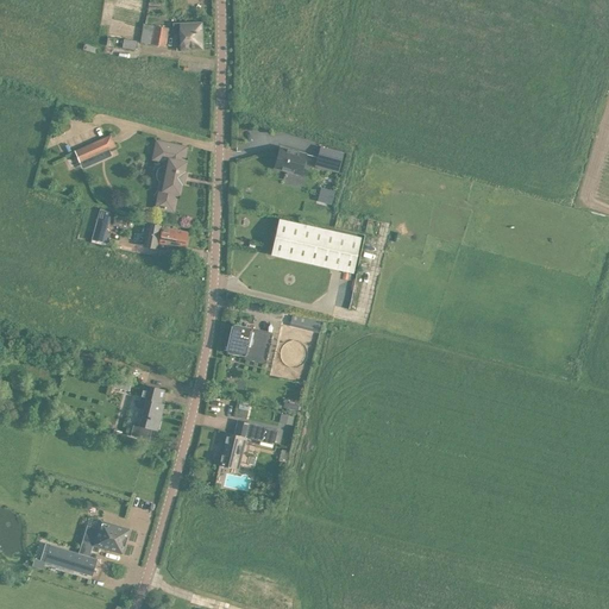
[(173,30),(179,30),(179,39),(175,39),(175,50),(202,49),(201,22),(171,23),(173,30)]
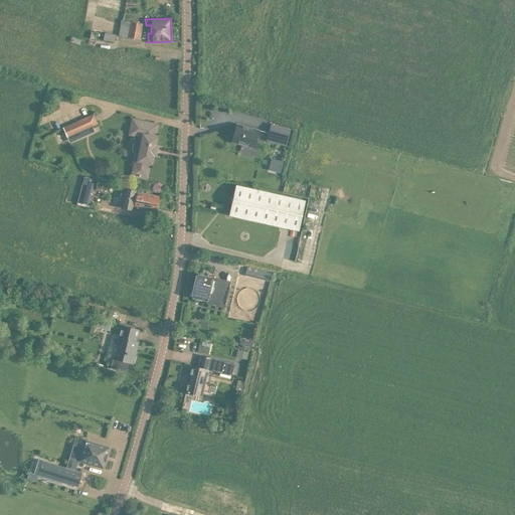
[(118,35),(139,39),(142,22),(121,19),(118,35)]
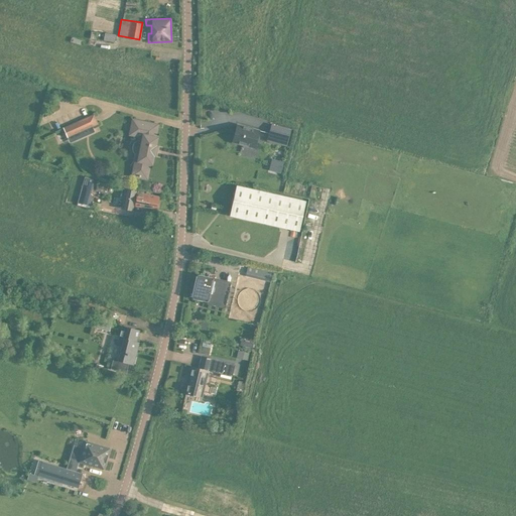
[(62,127),(67,136),(96,123),(93,114),(62,127)]
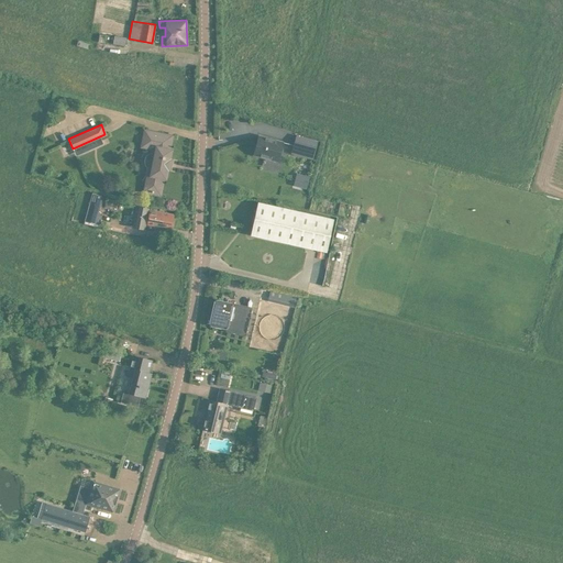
[(144,190),(158,192),(162,177),(165,177),(166,167),(168,168),(169,159),(168,159),(170,148),(168,148),(170,135),(144,130),(142,145),(151,146),(150,151),(147,153),(145,154),(144,156),(143,159),(143,162),(144,164),(144,165),(146,167),(145,174),(147,174),(144,190)]
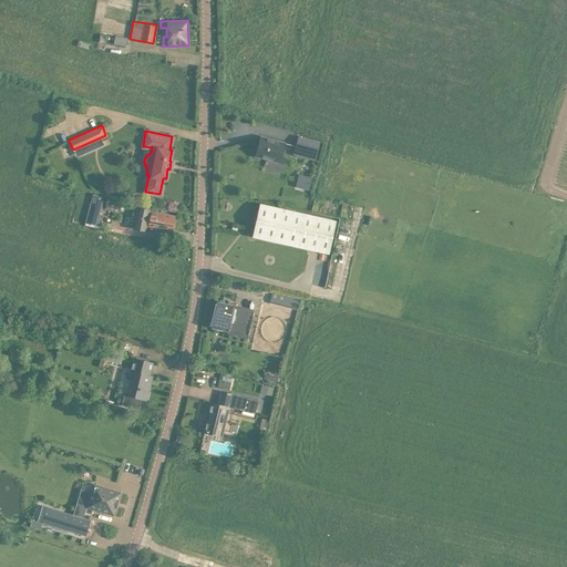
[(255,155),(278,162),(284,142),(260,136),(255,155)]
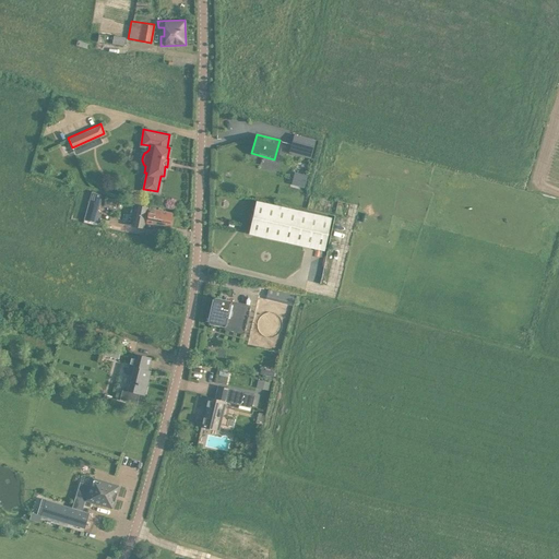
[(294,134),(290,145),(310,151),(313,140),(294,134)]
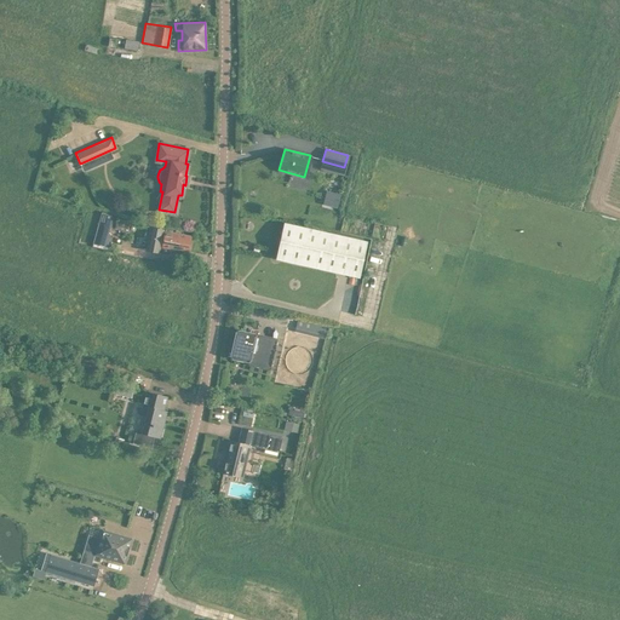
[(322,202),(337,207),(339,196),(325,193),(322,202)]
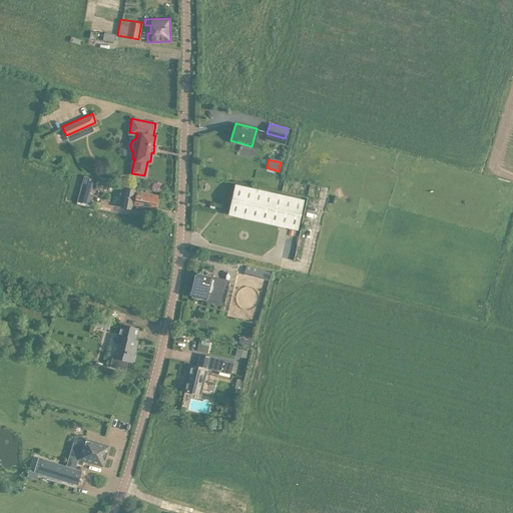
[(92,178),(83,176),(76,200),(89,204),(91,194),(89,193),(92,178)]
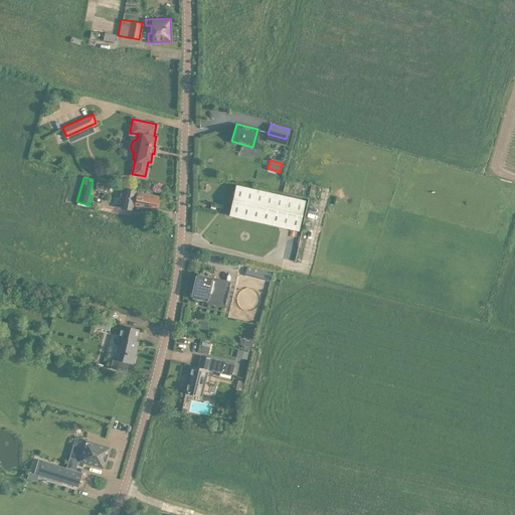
[(228,214),(298,229),(305,199),(235,184),(228,214)]
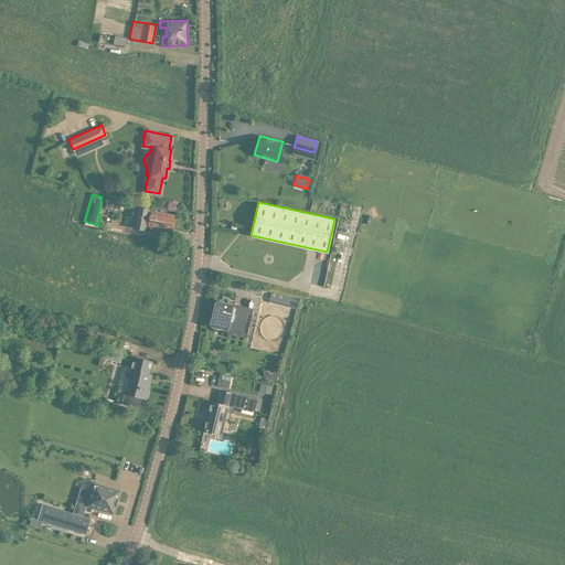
[(170,228),(173,215),(155,212),(150,211),(150,210),(138,208),(134,228),(152,232),(153,225),(170,228)]
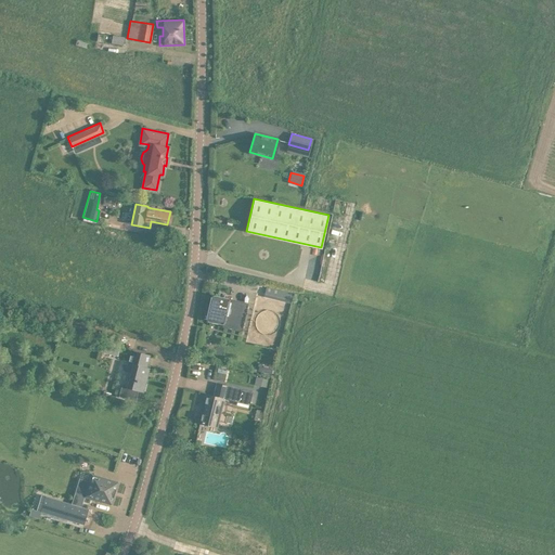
[(222,323),(222,325),(241,330),(246,304),(229,299),(229,298),(211,294),(205,320),(222,323)]
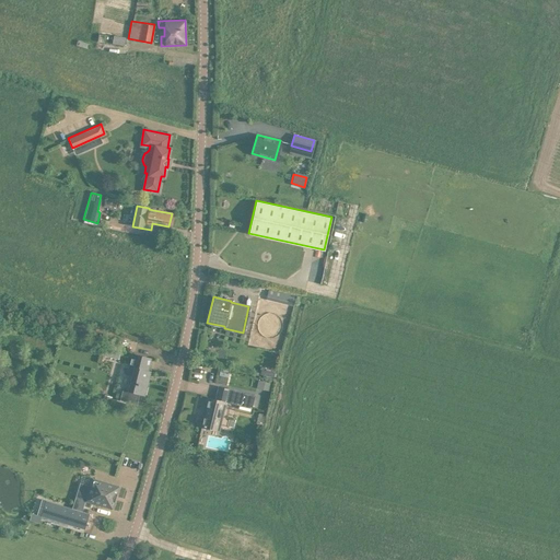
[(67,345),(74,340),(69,331),(61,336),(67,345)]
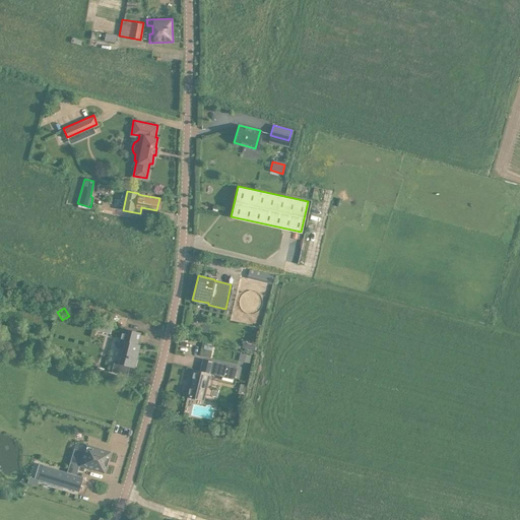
[(114,361),(112,371),(126,375),(129,365),(134,367),(139,344),(136,343),(139,332),(123,328),(118,346),(123,347),(119,362),(114,361)]
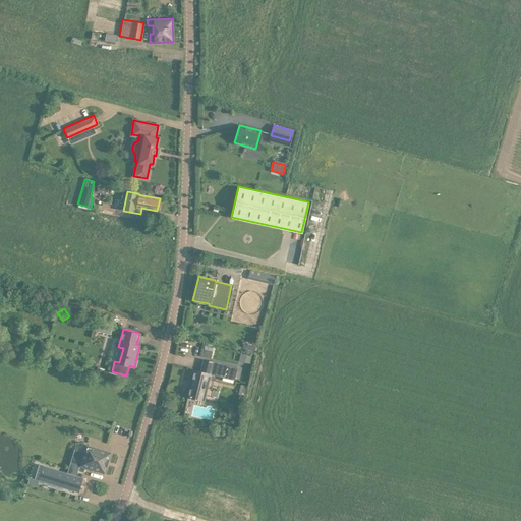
[(239,353),(238,360),(250,363),(251,355),(239,353)]
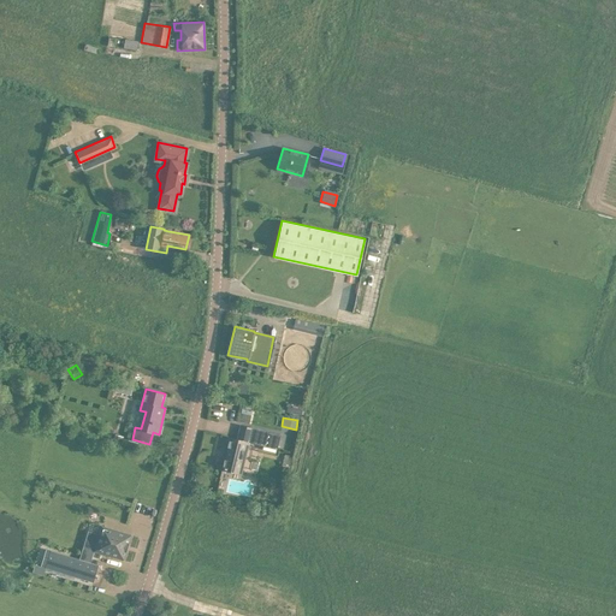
[(226,437),(219,468),(240,474),(248,442),(276,448),(279,433),(256,428),(240,425),(236,439),(226,437)]
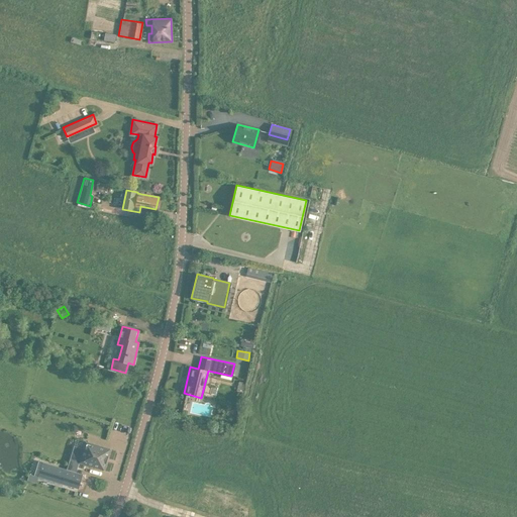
[(93,372),(100,374),(102,366),(95,364),(93,372)]
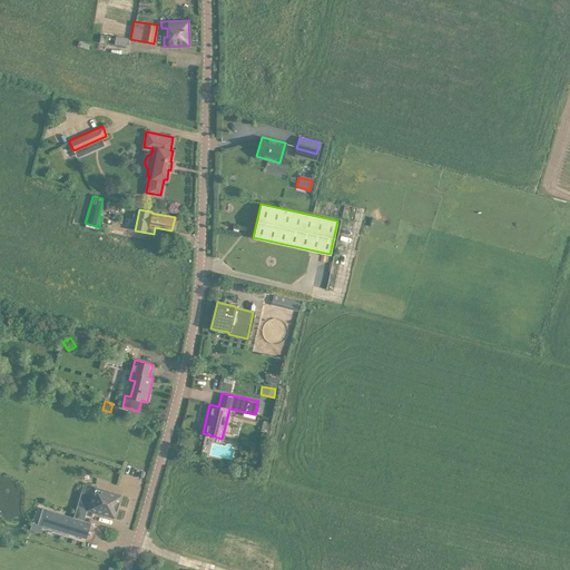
[(114,518),(121,494),(120,494),(92,487),(86,510),(112,518),(114,518)]
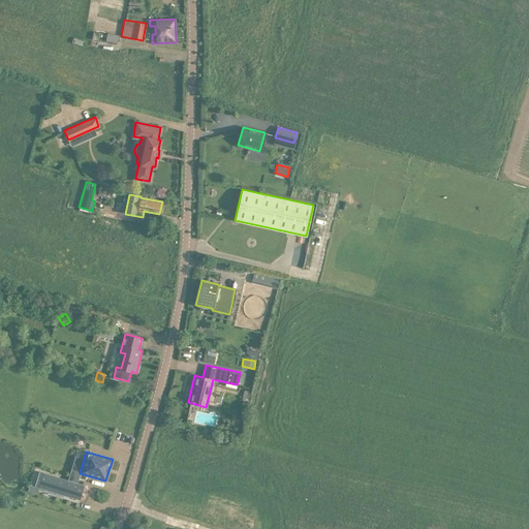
[(38,486),(37,487),(79,499),(80,499),(79,498),(83,486),(84,486),(84,485),(76,483),(80,472),(70,470),(67,479),(42,472),(42,473),(38,487),(38,486)]
